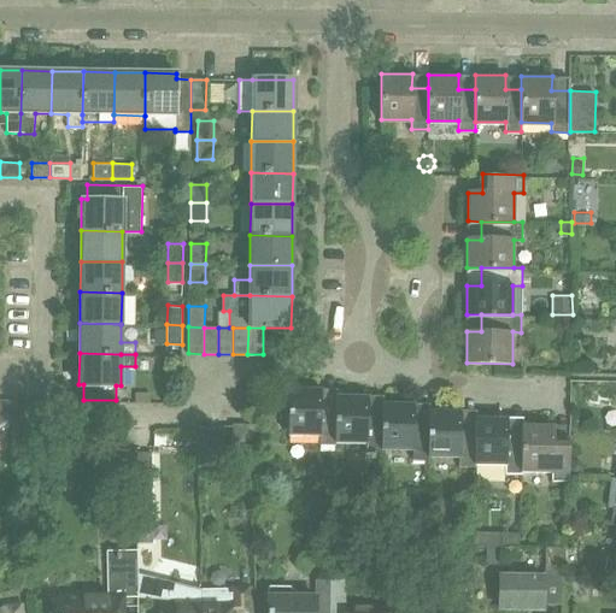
[(288,388),(288,434),(318,434),(318,444),(335,444),(335,442),(336,402),(320,402),(320,388),(288,388)]
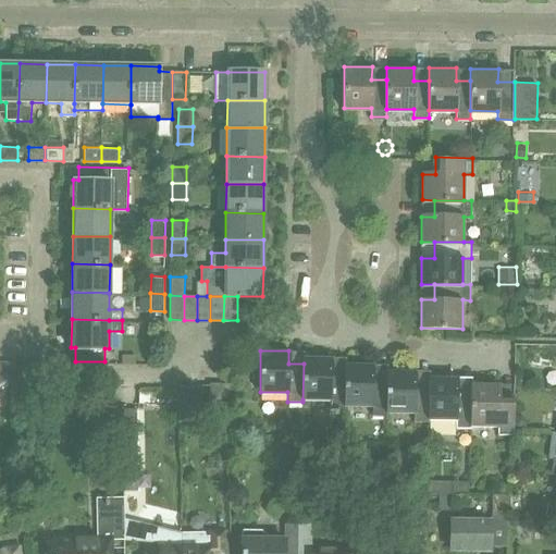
[(123,353),(122,361),(136,361),(136,353),(123,353)]
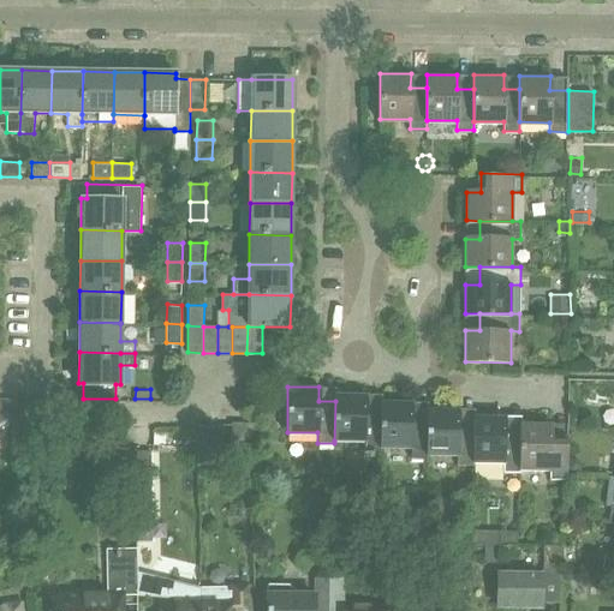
[(335,401),(334,441),(365,442),(365,450),(382,450),(382,448),(382,409),(365,409),(367,395),(335,394),(335,401)]
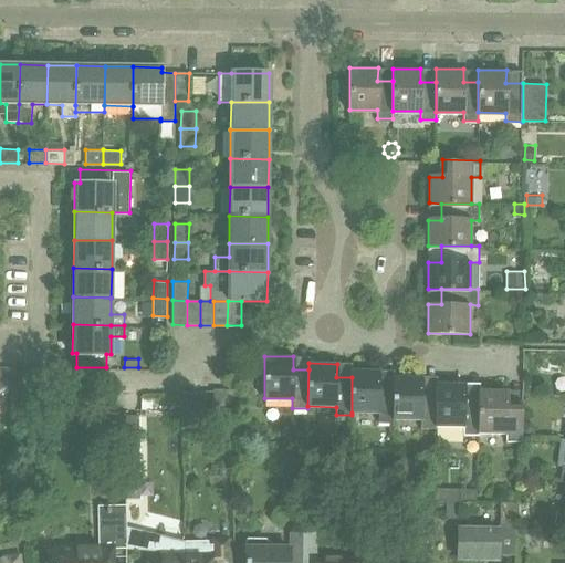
[(17,365),(3,365),(7,389),(9,387),(17,389),(17,365)]
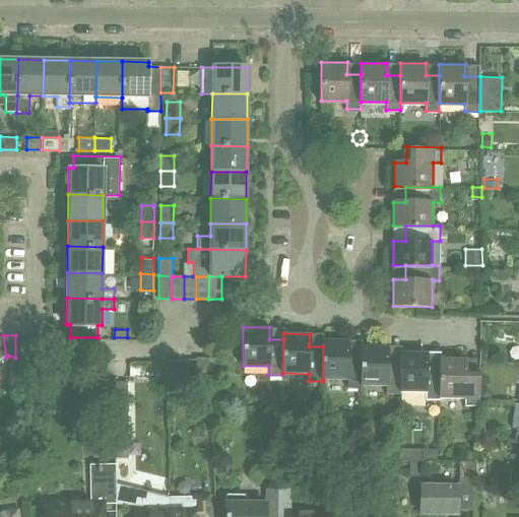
[(26,360),(26,335),(15,335),(15,358),(26,360)]
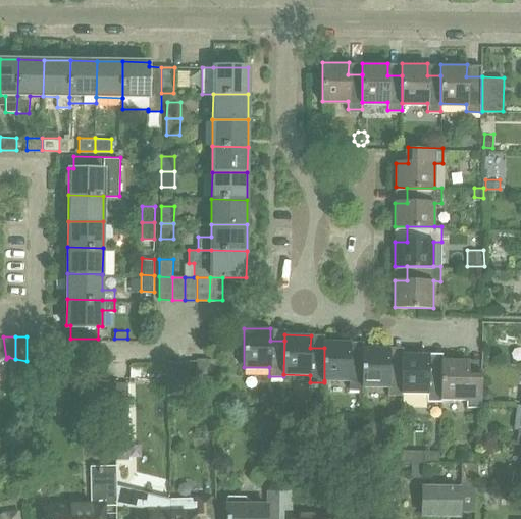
[(324,348),(324,380),(350,380),(350,388),(362,388),(362,385),(362,353),(350,353),(350,341),(324,341),(324,348)]
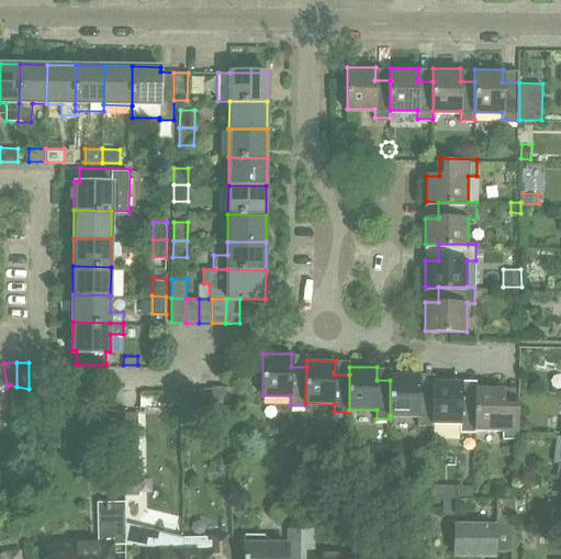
[(390,380),(390,415),(416,416),(416,423),(433,424),(433,421),(433,388),(416,388),(417,375),(391,375),(390,380)]
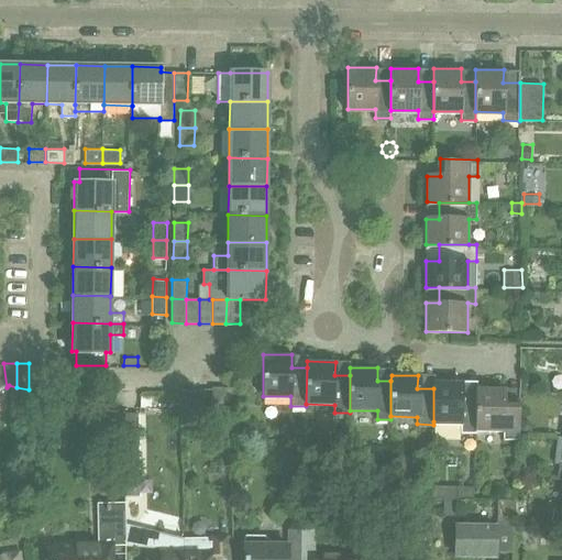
[(521,377),(521,390),(533,391),(533,382),(528,377),(521,377)]
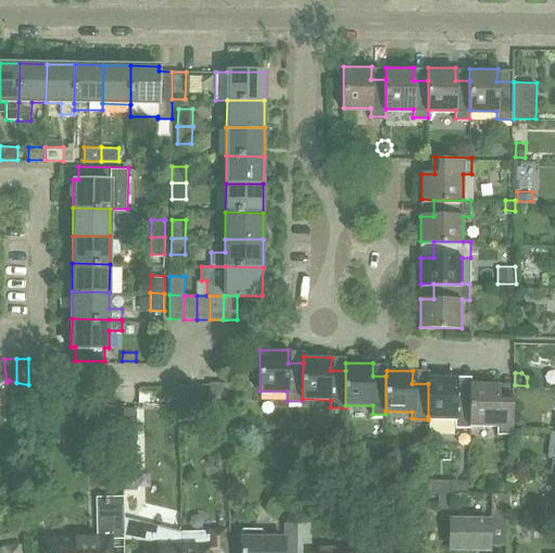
[(428,384),(428,416),(454,417),(454,425),(470,425),(470,423),(470,390),(455,390),(455,377),(428,377),(428,384)]
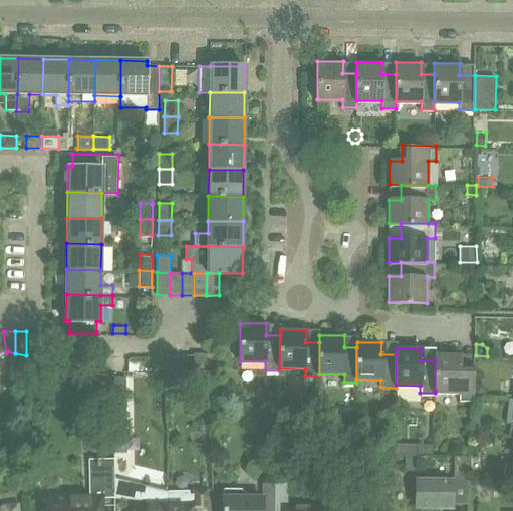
[(217,350),(194,350),(194,373),(216,373),(217,350)]
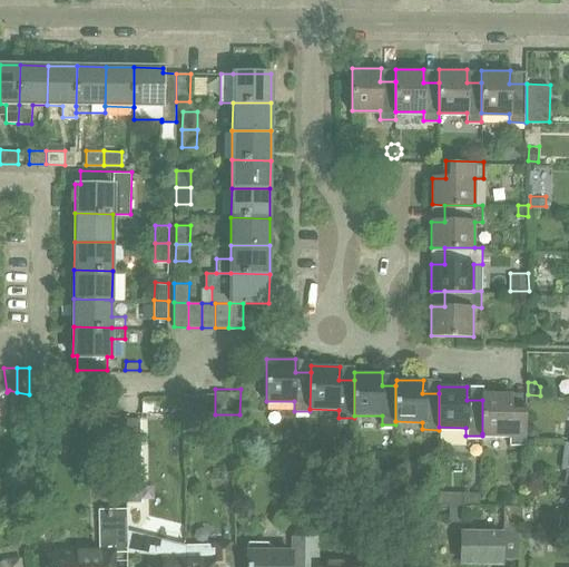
[(184,429),(199,428),(197,392),(182,393),(184,429)]
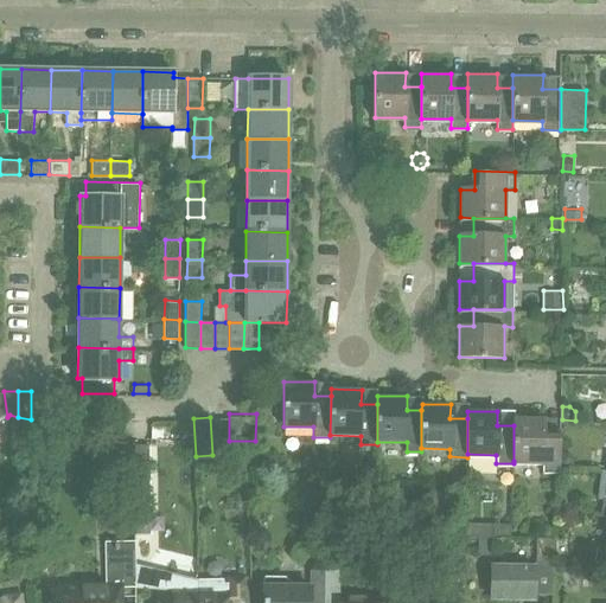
[(514,425),(514,461),(543,462),(543,473),(560,473),(560,434),(543,434),(543,419),(514,419),(514,425)]
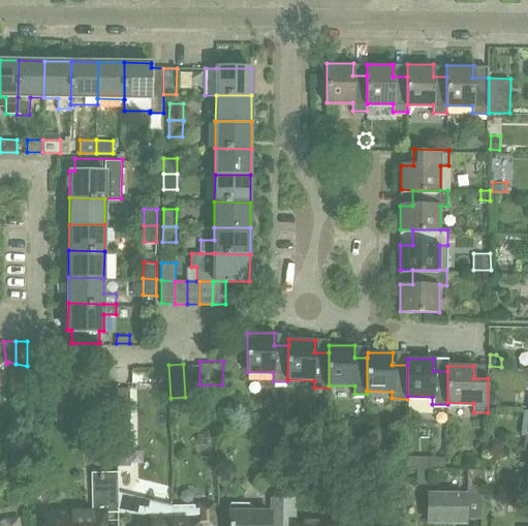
[(130,415),(131,415),(130,387),(117,388),(118,415),(130,415)]
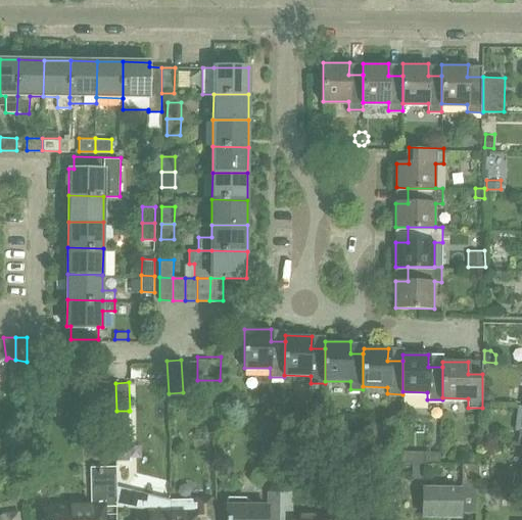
[(116,411),(115,383),(89,383),(90,411),(116,411)]
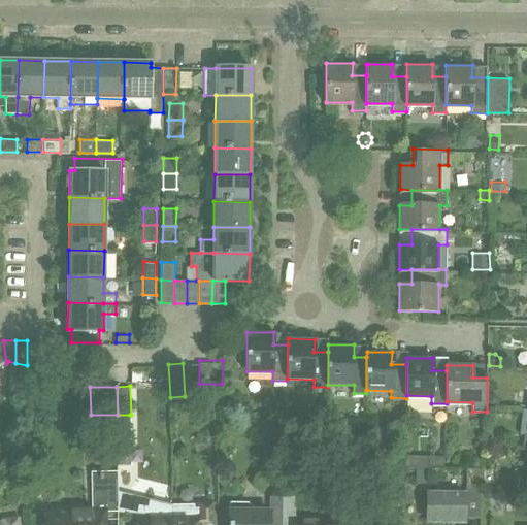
[(489,392),(488,403),(495,403),(500,403),(500,397),(495,392),(489,392)]
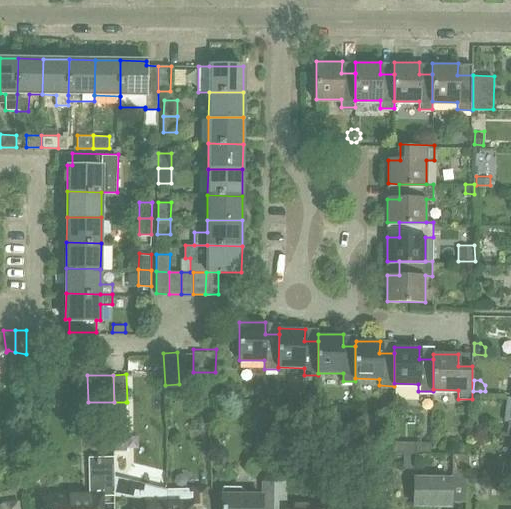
[(276,393),(276,402),(287,402),(287,393),(276,393)]
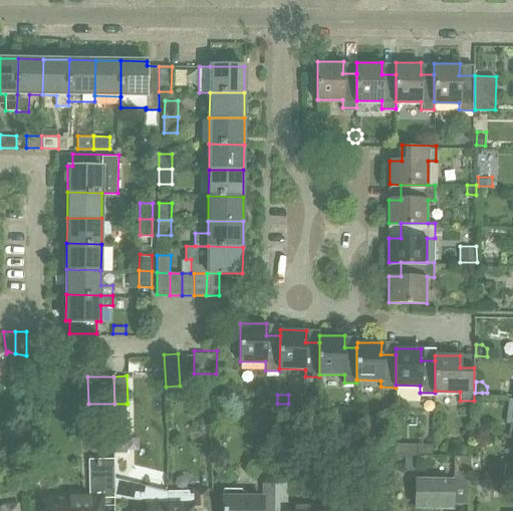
[(126,404),(114,404),(115,430),(127,429),(126,404)]
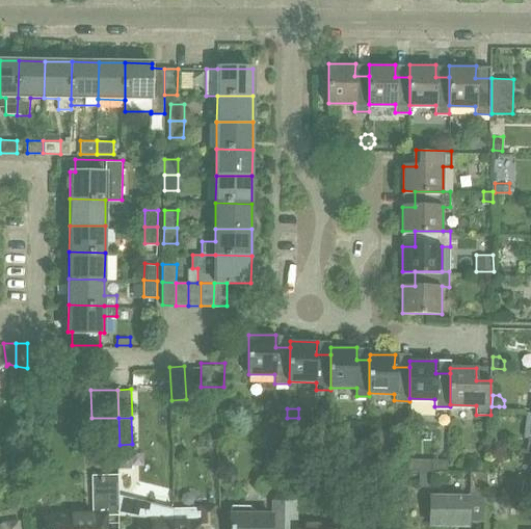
[(0,446),(0,460),(6,459),(9,454),(7,449),(2,446),(0,446)]
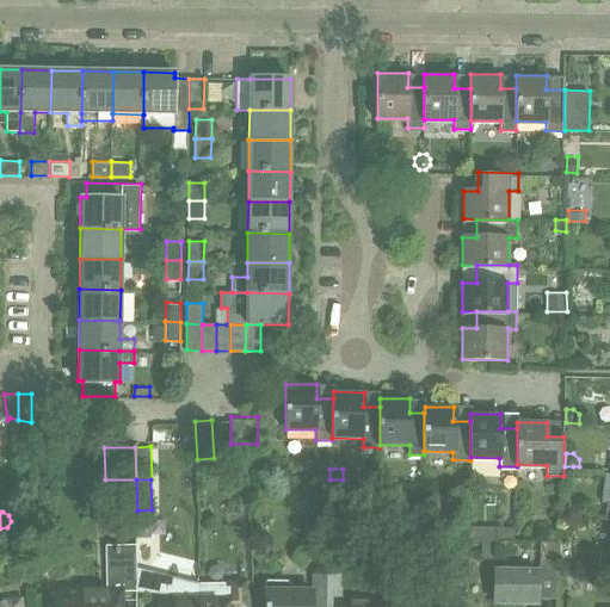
[(470,524),(470,539),(495,540),(495,537),(515,538),(515,525),(495,525),(470,524)]
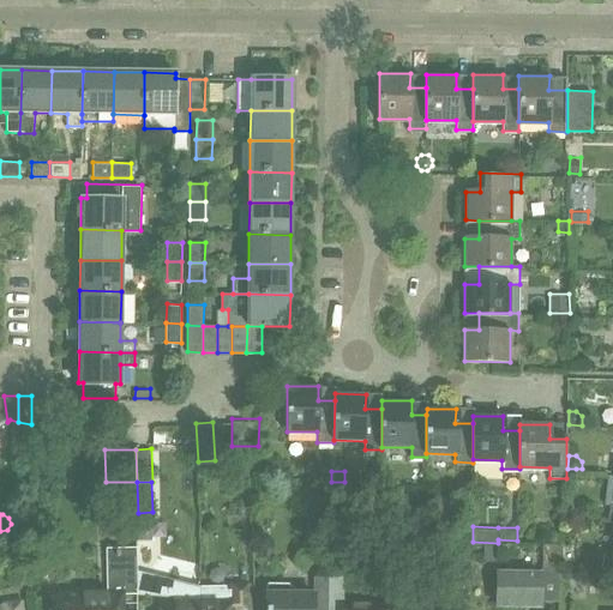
[(482,543),(482,560),(498,560),(498,543),(482,543)]
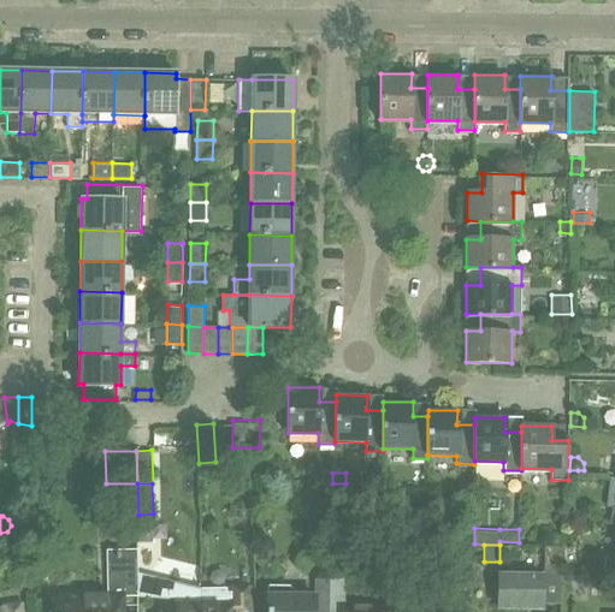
[(547,545),(547,569),(562,570),(563,546),(547,545)]
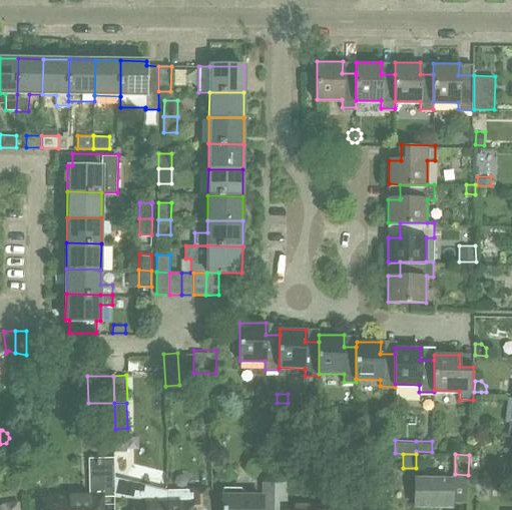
[(90,457),(91,494),(43,495),(43,509),(102,509),(102,494),(114,494),(114,457),(90,457)]
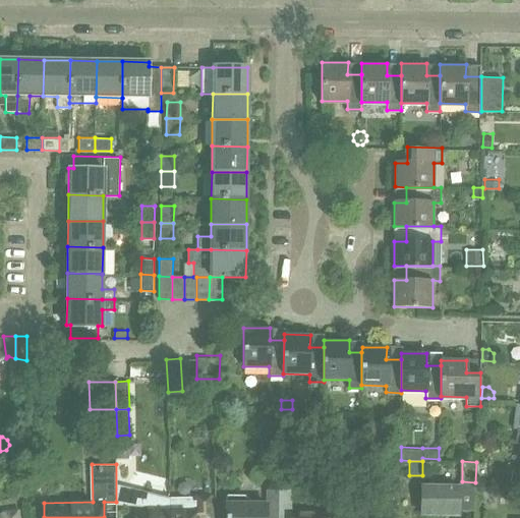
[(459,515),(459,510),(459,484),(422,483),(421,514),(459,515)]
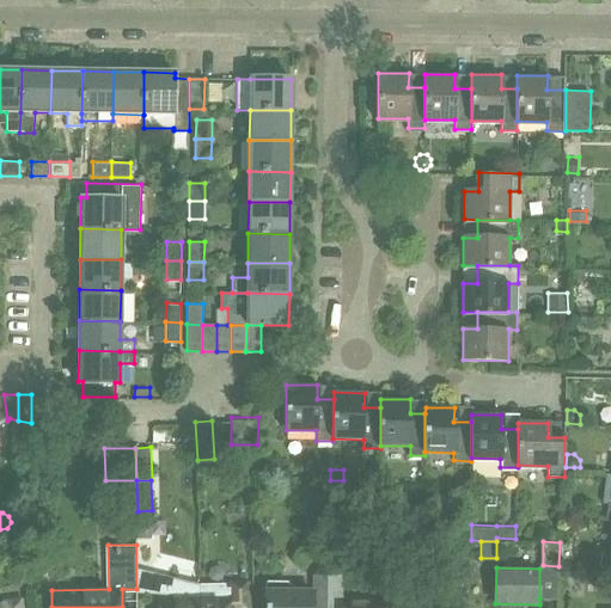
[(200,607),(200,583),(141,570),(142,593),(172,594),(172,599),(159,599),(159,607),(200,607)]
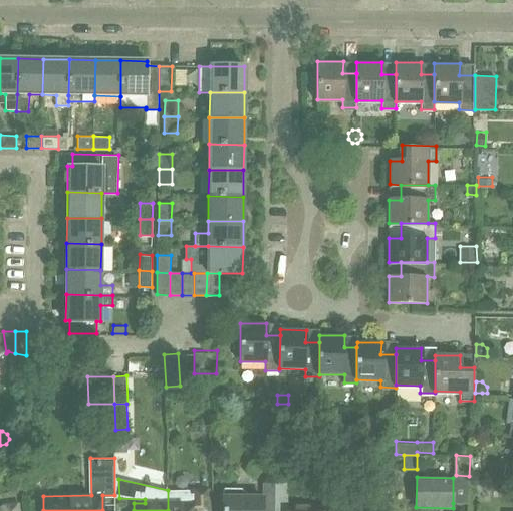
[(224,487),(223,510),(275,510),(276,482),(262,482),(262,496),(246,496),(246,492),(240,487),(224,487)]
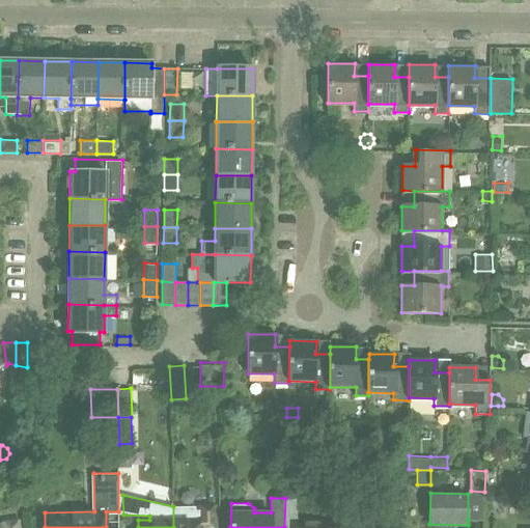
[(201,504),(201,508),(197,508),(195,505),(173,506),(173,527),(212,527),(216,527),(216,504),(201,504)]
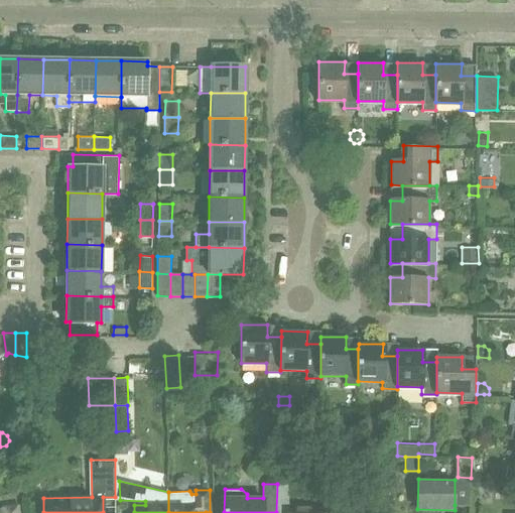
[(0,512),(24,512),(22,493),(5,495),(7,506),(0,507),(0,512)]
